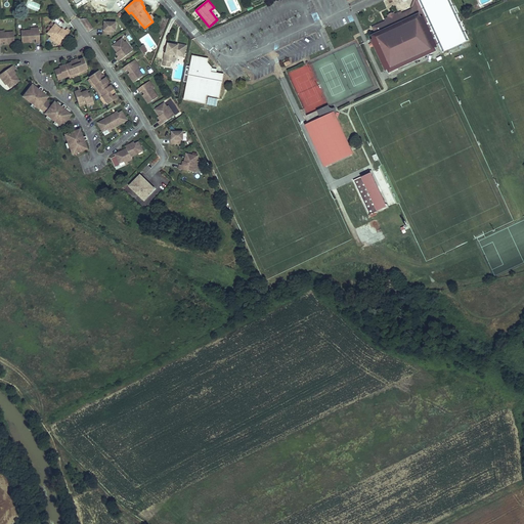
[(469,40),(450,0),(413,0),(413,2),(410,9),(399,14),(398,12),(395,13),(388,17),(384,18),(385,20),(372,27),(377,37),(370,39),(372,40),(385,71),(387,70),(389,75),(399,71),(396,66),(437,47),(436,45),(438,44),(442,52),(469,40)]
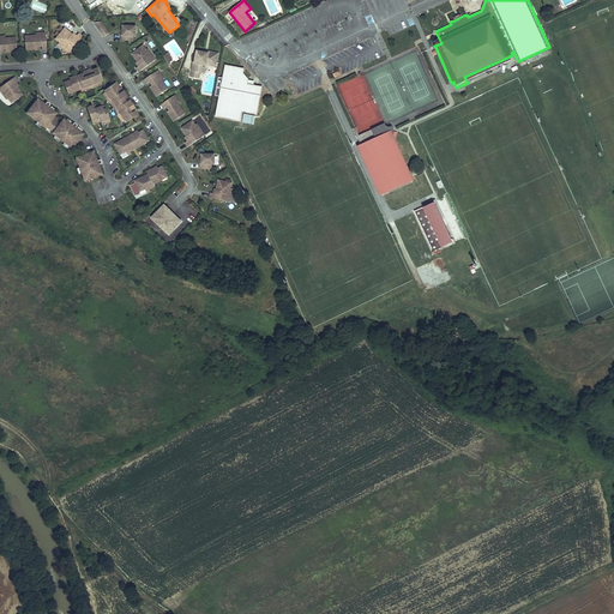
[(109,34),(101,22),(95,23),(104,37),(109,34)]
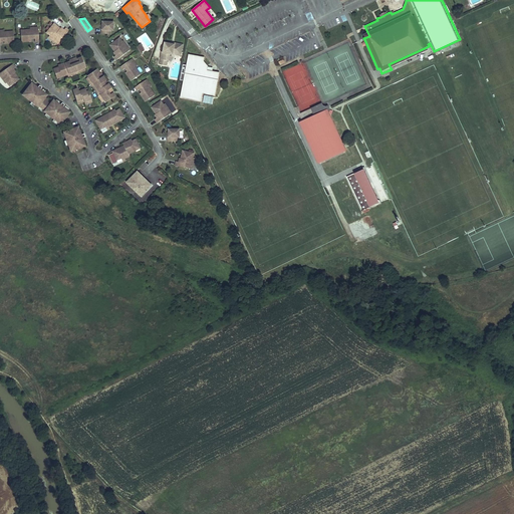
[(113,30),(113,22),(103,21),(103,24),(102,29),(101,29),(101,33),(108,34),(108,30),(111,30),(113,30)]
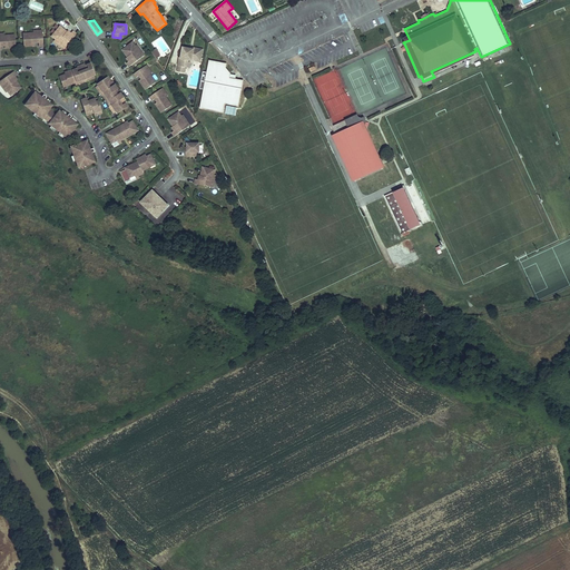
[(77,35),(72,31),(71,33),(70,35),(67,32),(60,27),(51,37),(56,39),(59,42),(58,43),(65,49),(77,35)]
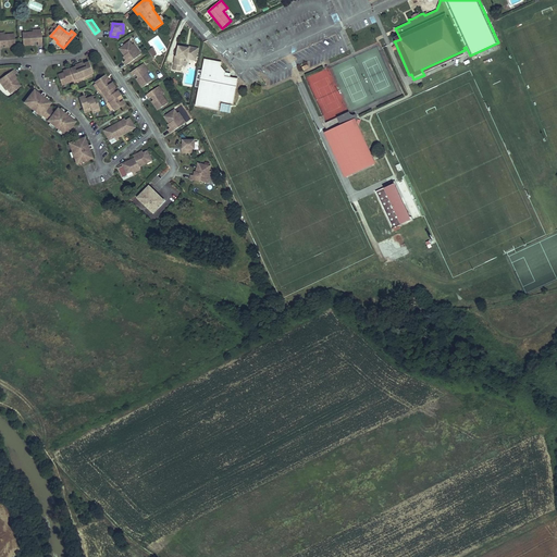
[(42,45),(41,32),(34,33),(22,33),(23,45),(32,45),(32,42),(34,41),(38,41),(38,45),(42,45)]
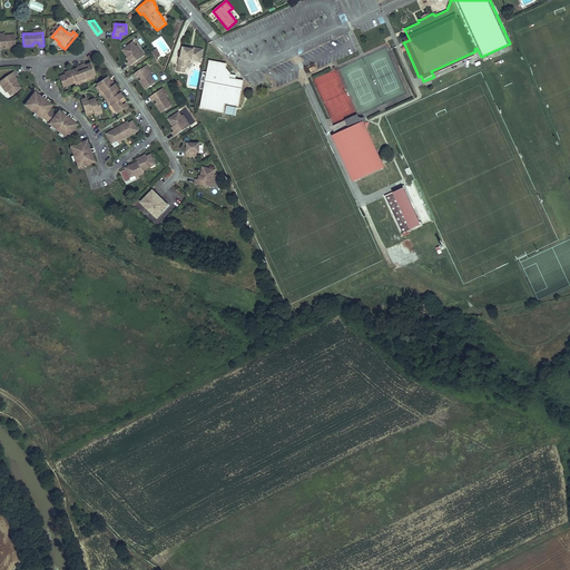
[(3,36),(0,36),(0,49),(1,49),(0,46),(5,46),(7,46),(7,48),(16,47),(15,35),(3,36)]
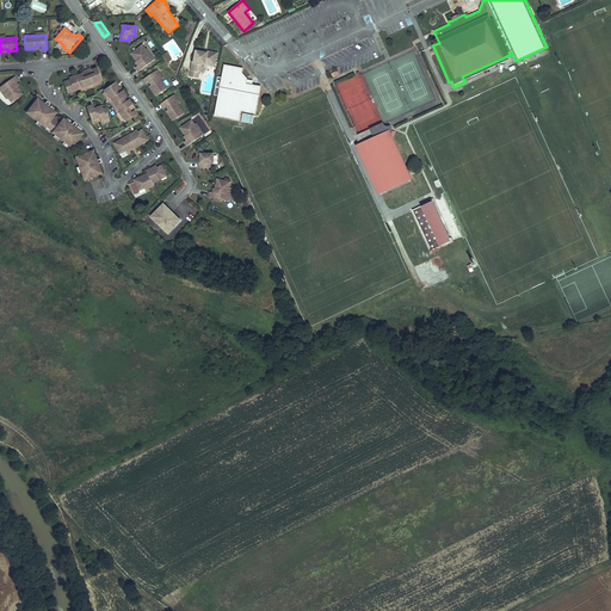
[(139,66),(136,68),(139,72),(155,59),(149,51),(148,53),(146,49),(142,45),(131,54),(137,61),(140,65),(139,66)]
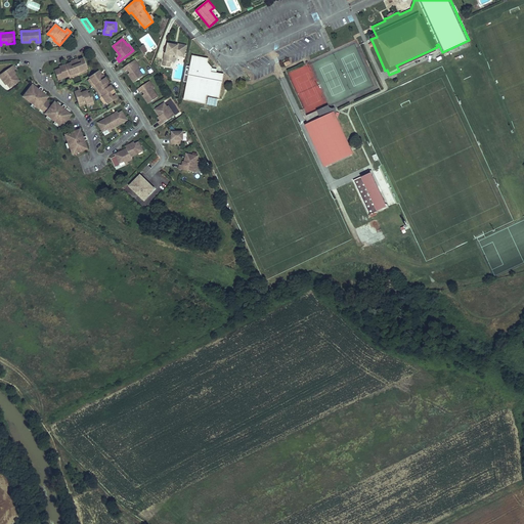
[(171,61),(172,61),(173,54),(176,55),(177,51),(185,53),(186,45),(178,44),(178,45),(174,44),(168,43),(166,53),(165,52),(164,60),(163,66),(170,67),(171,61)]
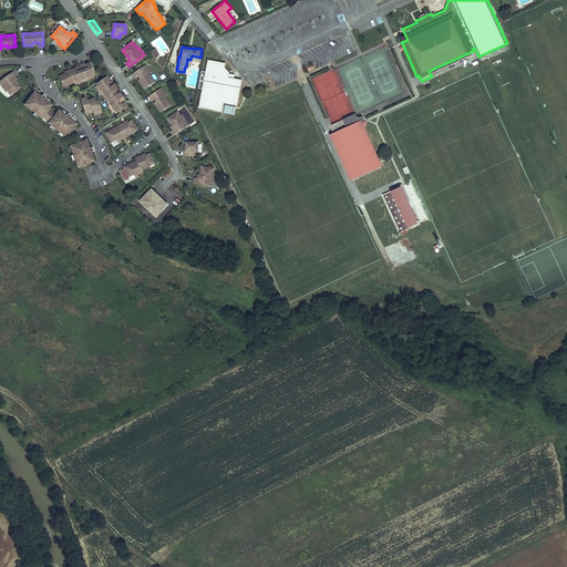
[(199,106),(223,111),(224,102),(238,105),(241,81),(234,80),(228,79),(229,73),(225,68),(225,64),(208,61),(206,72),(202,71),(199,89),(203,89),(199,106)]
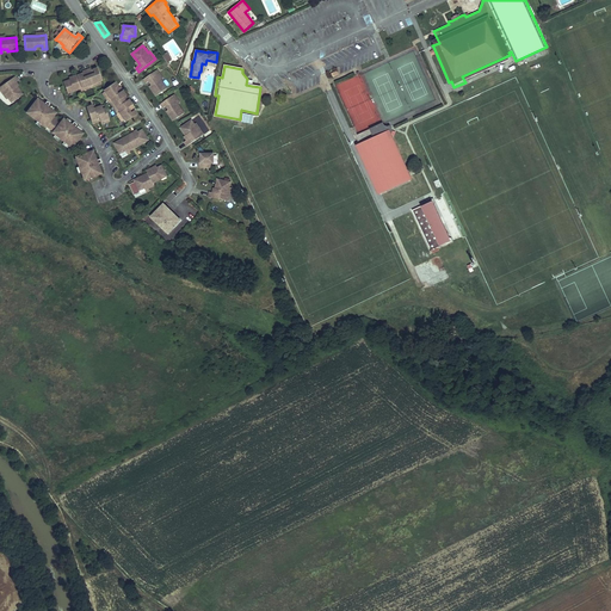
[(71,80),(63,82),(67,91),(72,90),(73,92),(80,90),(81,92),(85,91),(84,88),(88,86),(90,88),(97,86),(96,84),(100,81),(103,81),(98,68),(93,71),(93,72),(92,72),(92,71),(91,69),(82,72),(84,74),(84,75),(82,75),(81,74),(78,76),(78,75),(72,78),(72,80),(71,80)]
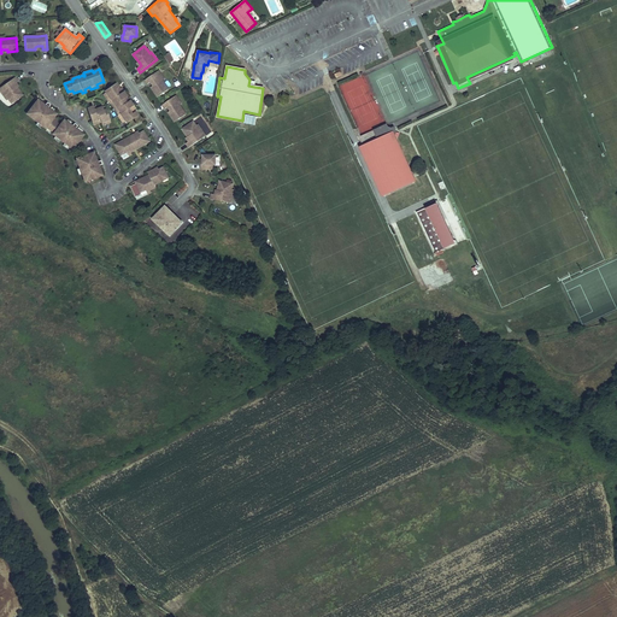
[(163,80),(157,72),(145,80),(148,84),(151,82),(153,86),(154,87),(153,89),(158,97),(169,89),(163,80)]
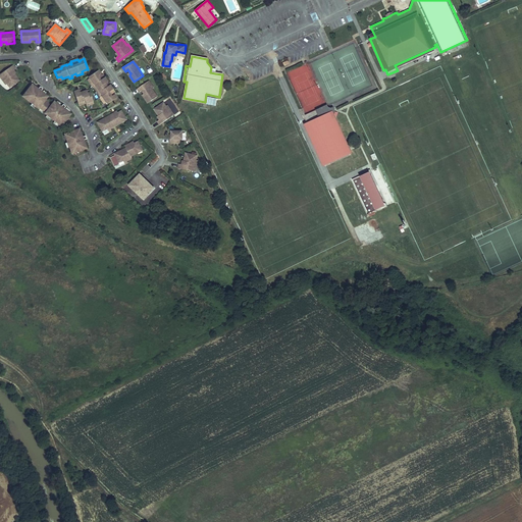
[(7,84),(9,88),(19,81),(12,71),(13,70),(15,68),(13,65),(0,73),(0,76),(3,82),(5,81),(7,84)]
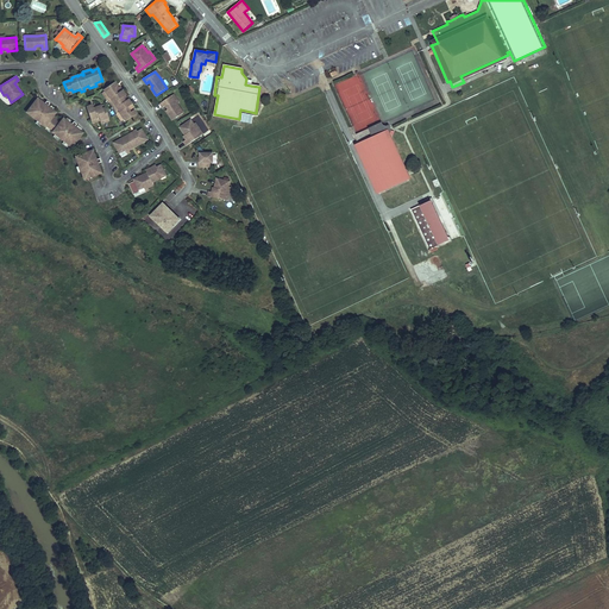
[(107,95),(105,98),(107,100),(108,100),(110,102),(112,101),(118,108),(115,111),(117,113),(119,117),(121,115),(124,119),(125,121),(136,114),(133,110),(132,111),(131,110),(132,108),(133,107),(127,99),(125,101),(124,99),(123,98),(125,95),(119,87),(118,88),(117,88),(115,87),(117,86),(114,82),(104,89),(105,92),(107,95)]
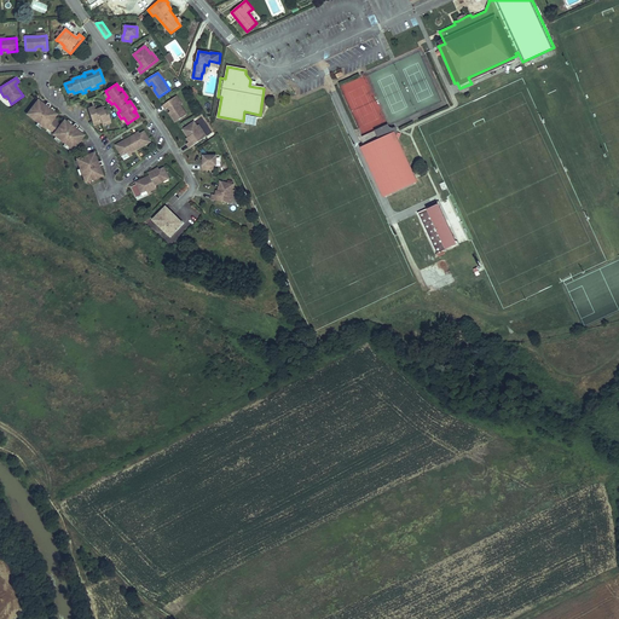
[(180,104),(174,97),(162,105),(166,109),(168,108),(171,111),(173,113),(171,114),(175,122),(186,115),(180,104)]
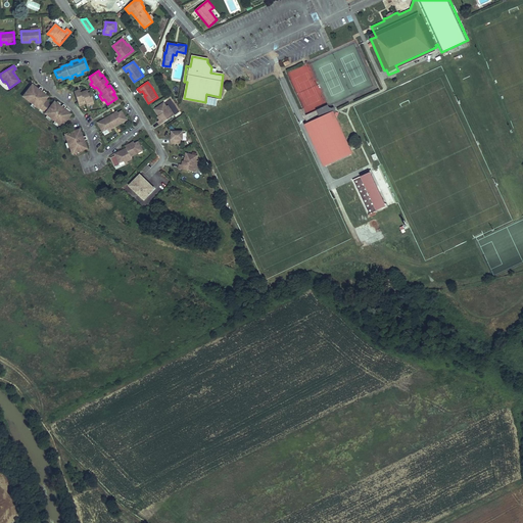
[(32,85),(27,91),(29,93),(25,98),(39,108),(39,107),(46,112),(45,113),(61,127),(70,114),(64,109),(57,117),(55,115),(61,107),(54,101),(51,106),(48,103),(44,101),(45,100),(48,97),(41,91),(35,99),(32,97),(38,89),(32,85)]
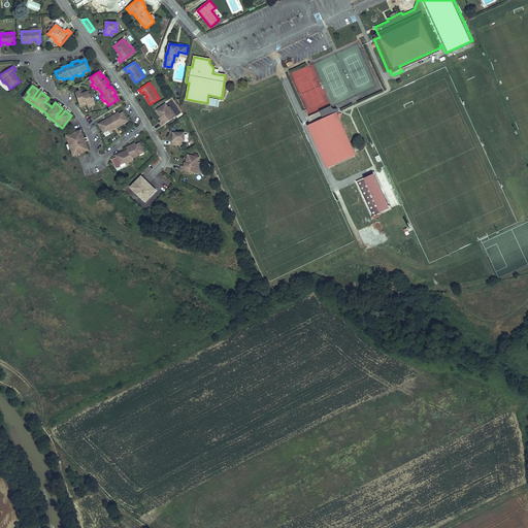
[(32,98),(35,100),(41,92),(43,90),(40,88),(38,90),(32,98)]
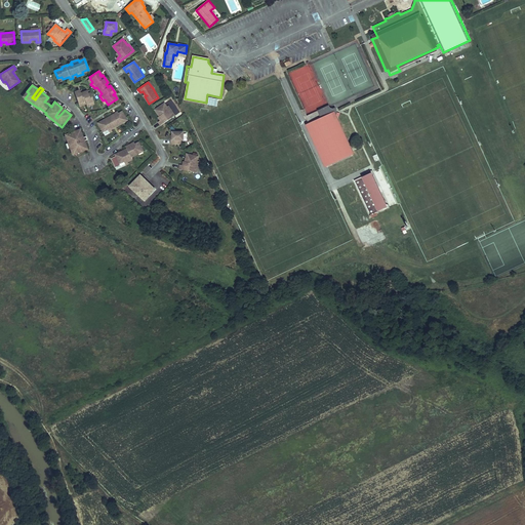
[(79,90),(74,92),(78,104),(82,103),(83,105),(86,104),(90,103),(91,105),(94,104),(90,93),(88,93),(87,91),(82,92),(80,93),(79,91),(79,90)]
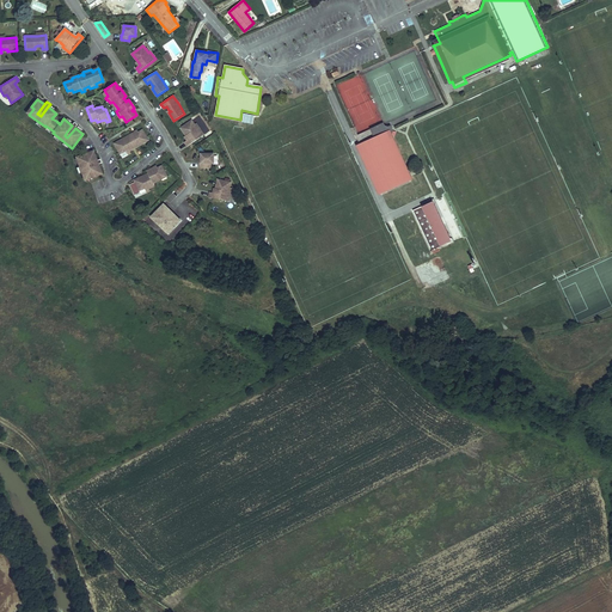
[(188,140),(184,142),(188,146),(204,135),(199,127),(197,128),(195,124),(193,121),(181,128),(187,136),(189,140),(188,140)]
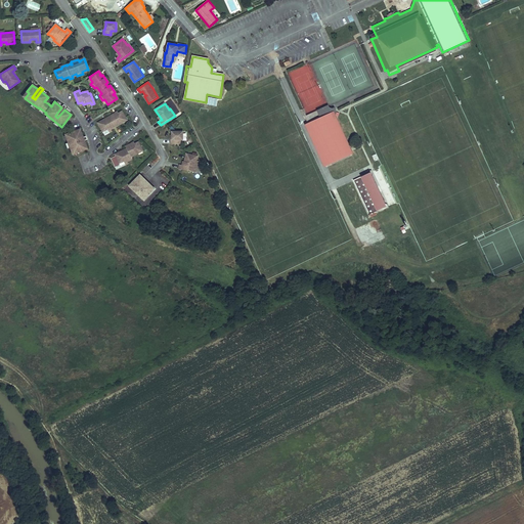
[(55,116),(57,118),(64,110),(66,106),(63,104),(61,107),(55,116)]
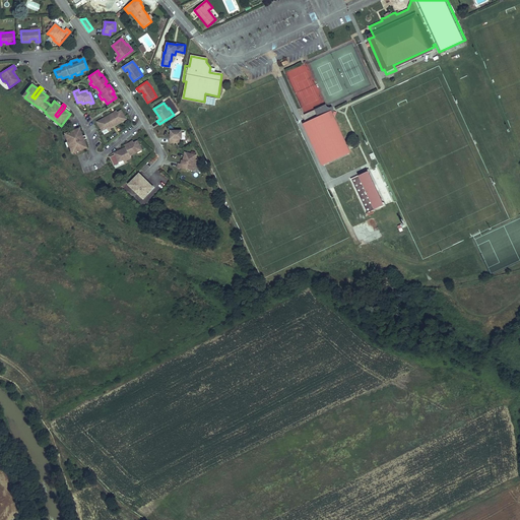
[(315,110),(318,117),(329,112),(332,118),(335,112),(332,107),(330,108),(327,107),(326,104),(315,110)]
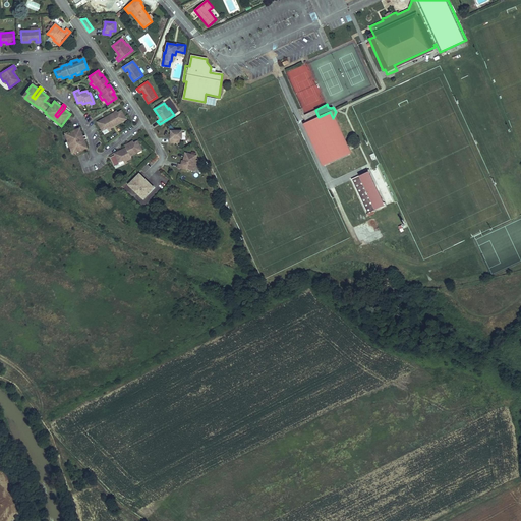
[(106,120),(99,124),(103,131),(107,128),(109,132),(112,130),(111,128),(122,122),(121,120),(126,118),(122,111),(118,113),(117,111),(115,112),(116,114),(115,115),(114,113),(105,118),(106,120)]
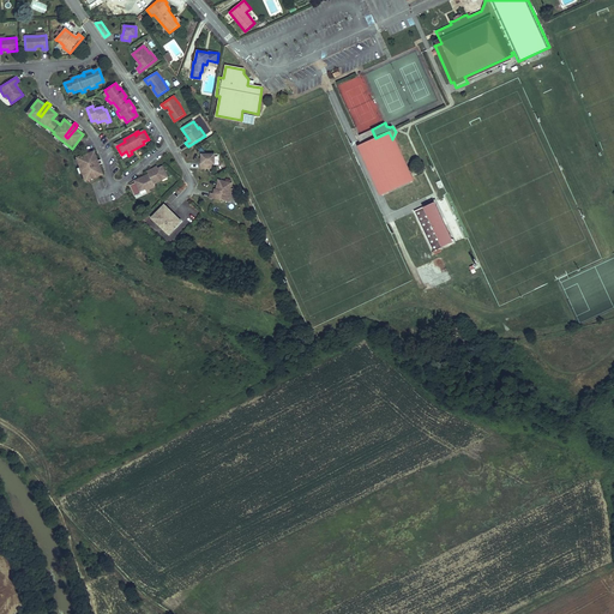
[(392,139),(389,132),(375,138),(361,144),(384,194),(411,181),(392,139)]
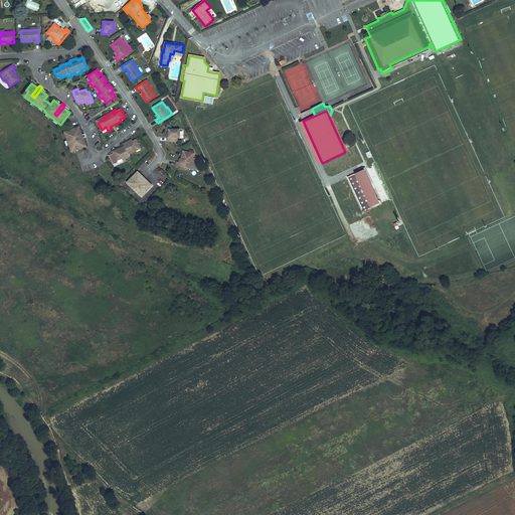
[(73,138),(81,135),(78,127),(64,132),(66,137),(65,137),(68,147),(70,146),(71,151),(86,146),(82,138),(74,141),(73,138)]
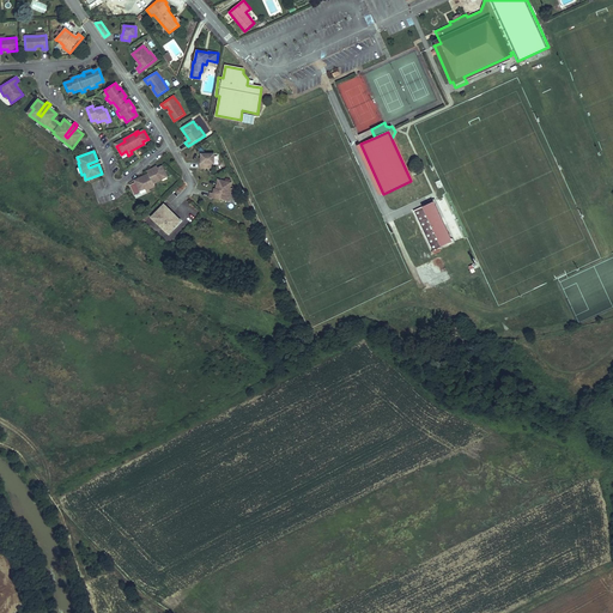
[(214,164),(214,155),(201,155),(201,158),(201,163),(200,163),(200,169),(208,169),(208,164),(212,164),(214,164)]
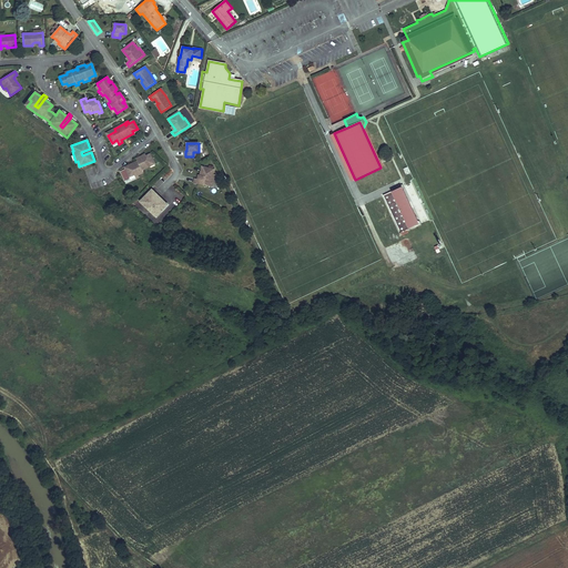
[(133,165),(125,169),(130,178),(134,174),(137,179),(140,178),(139,174),(143,172),(142,170),(150,166),(150,164),(154,162),(151,154),(146,155),(145,153),(143,154),(143,155),(144,156),(142,158),(142,155),(137,159),(138,161),(132,163),(133,165)]
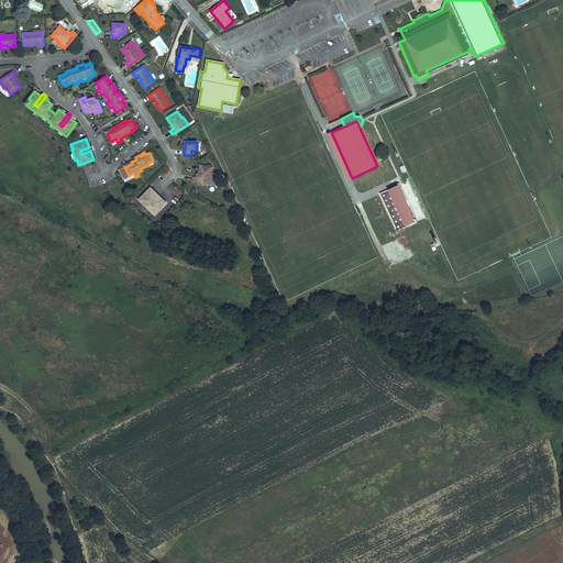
[(196,177),(194,177),(192,181),(210,185),(212,177),(211,176),(211,173),(212,168),(200,165),(198,174),(198,177),(196,177)]
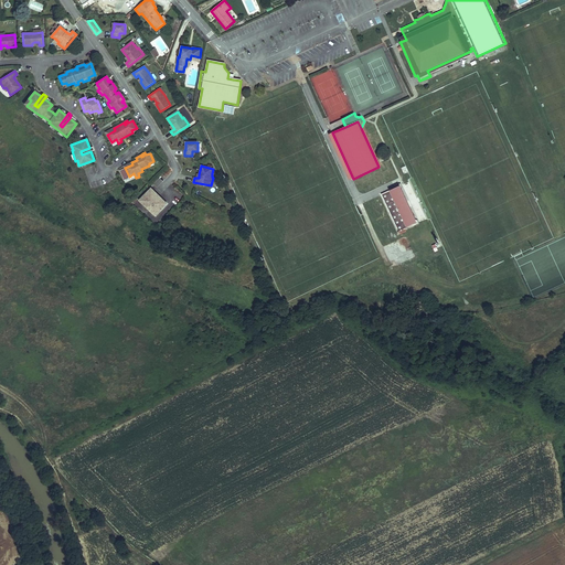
[(129,178),(129,177),(125,168),(119,170),(124,180),(129,178)]
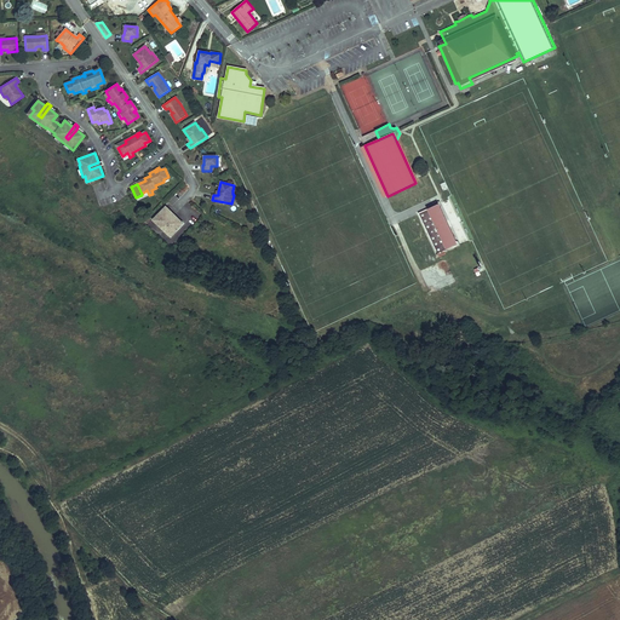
[(440,204),(418,213),(436,254),(458,245),(440,204)]
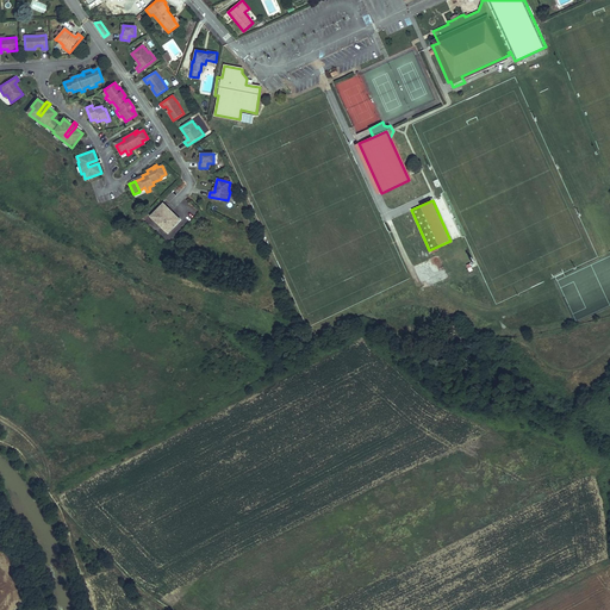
[(168,234),(181,219),(163,203),(150,217),(168,234)]
